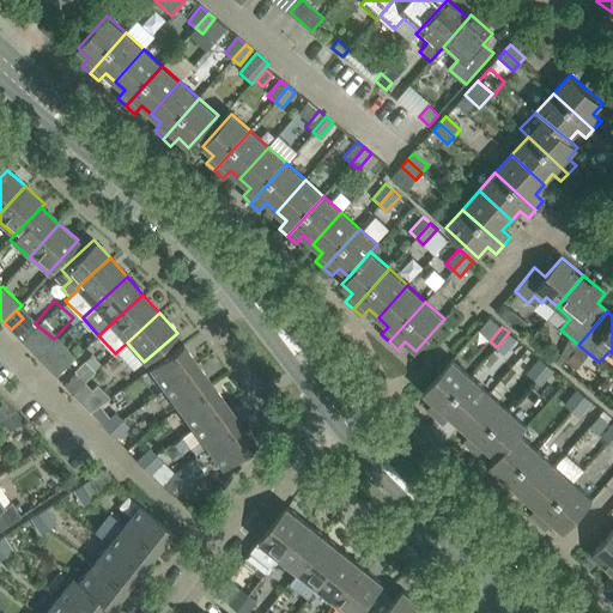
[(503,353),(516,338),(509,332),(497,347),(503,353)]
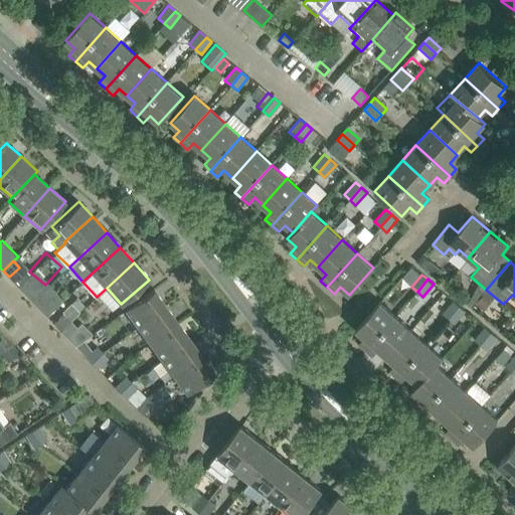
[(31,302),(43,291),(35,284),(24,294),(31,302)]
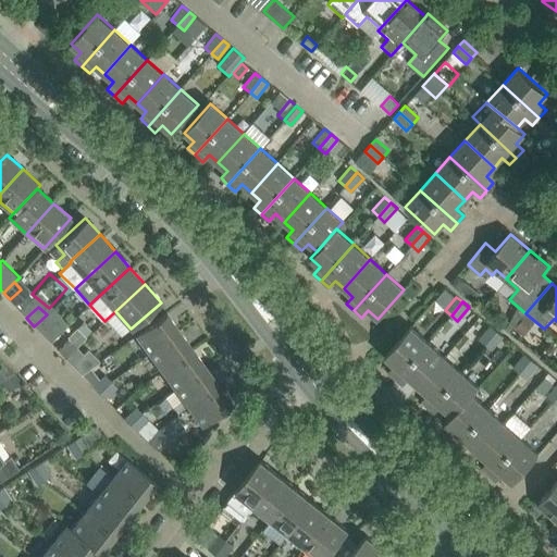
[(149,353),(180,331),(166,312),(136,335),(149,353)]
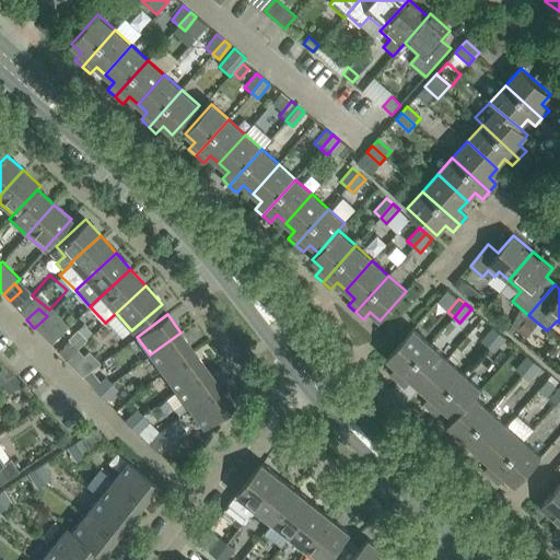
[(42,336),(54,324),(47,316),(34,328),(42,336)]
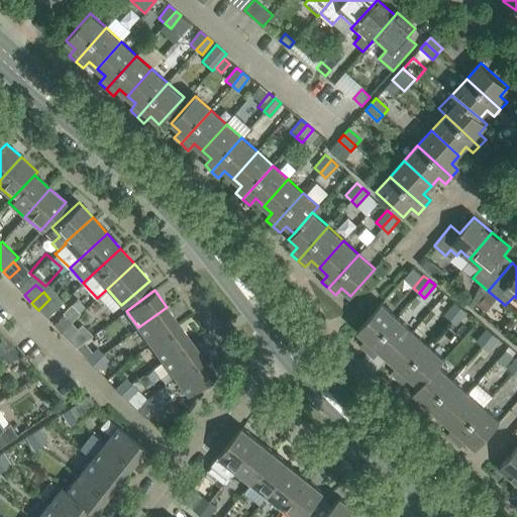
[(450,319),(460,306),(454,302),(444,315),(450,319)]
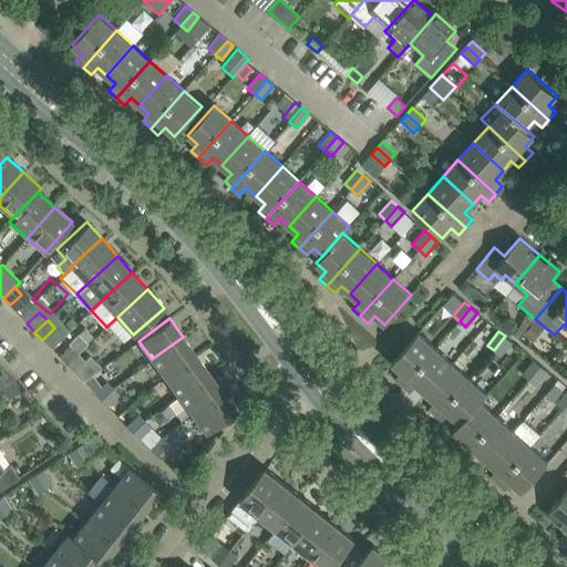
[(402,385),(435,349),(418,333),(391,363),(401,371),(394,379),(402,385)]
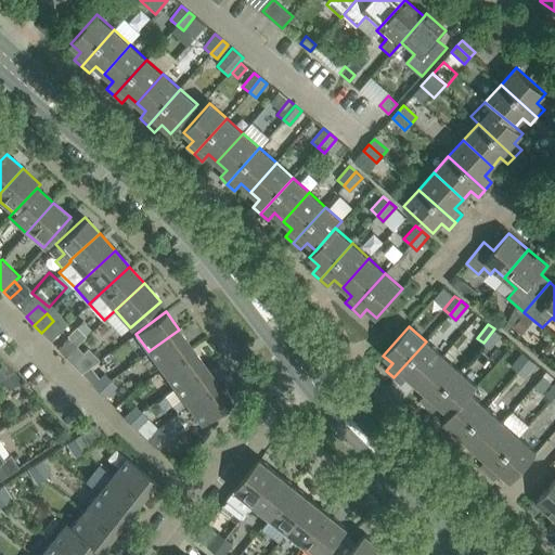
[(489,348),(501,334),(494,328),(483,343),(489,348)]
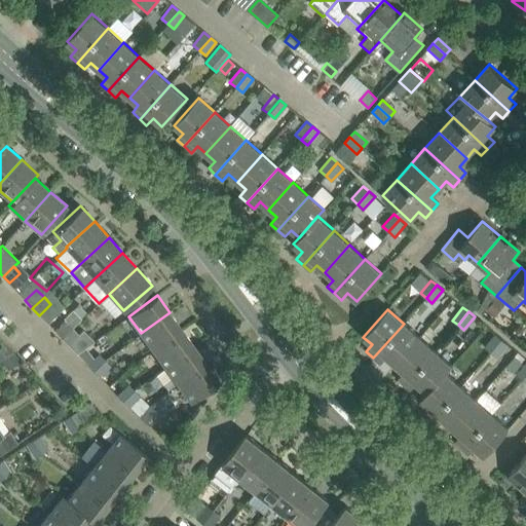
[(153,350),(182,330),(170,312),(141,333),(153,350)]
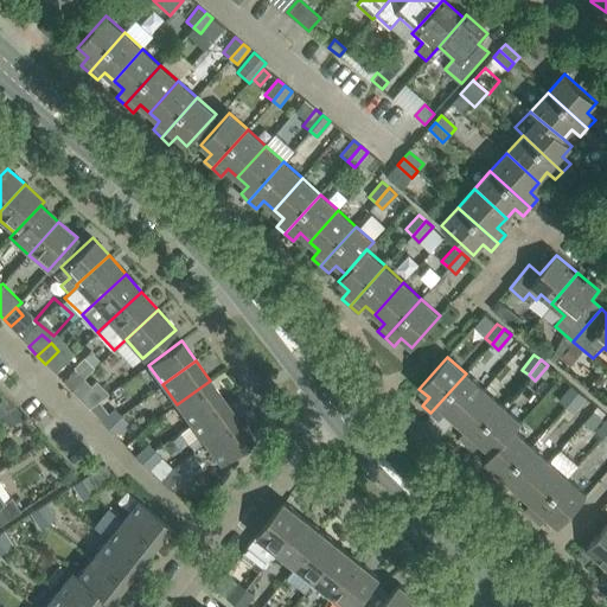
[(71,389),(83,377),(76,369),(63,381),(71,389)]
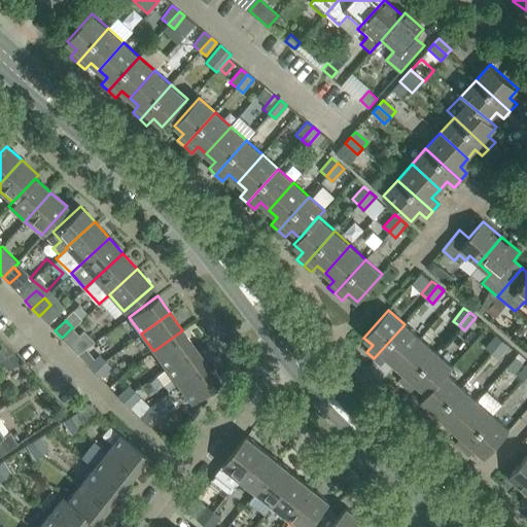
[(395,365),(420,338),(405,324),(374,358),(381,365),(387,358),(395,365)]
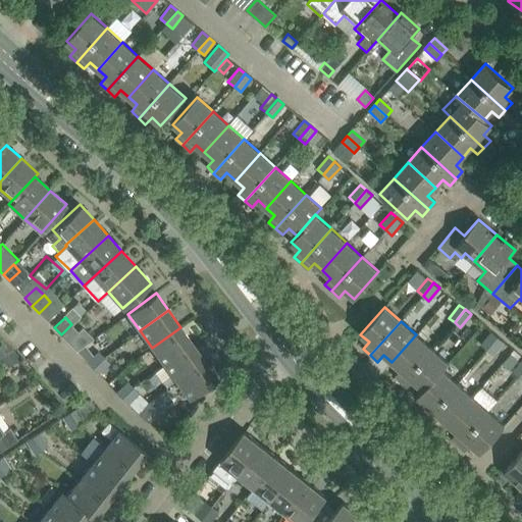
[(71,324),(61,334),(68,343),(76,351),(93,338),(82,327),(79,331),(71,324)]
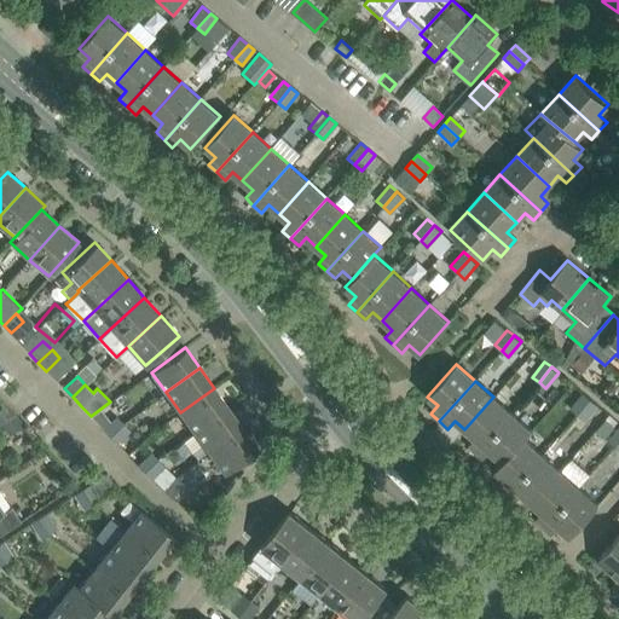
[(195,433),(229,408),(214,388),(180,412),(195,433)]
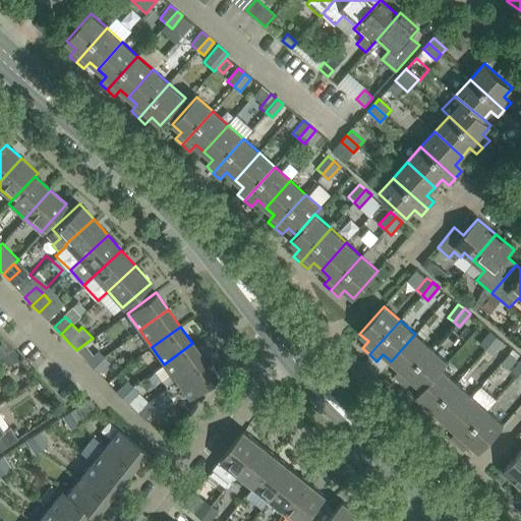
[(485,349),(497,336),(490,331),(479,344),(485,349)]
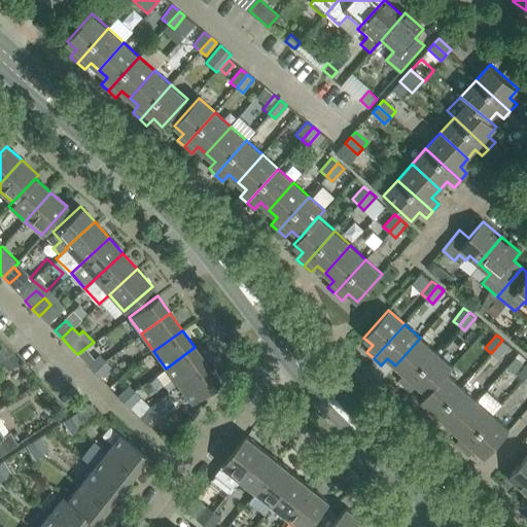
[(406,386),(436,352),(420,338),(395,365),(405,373),(398,380),(406,386)]
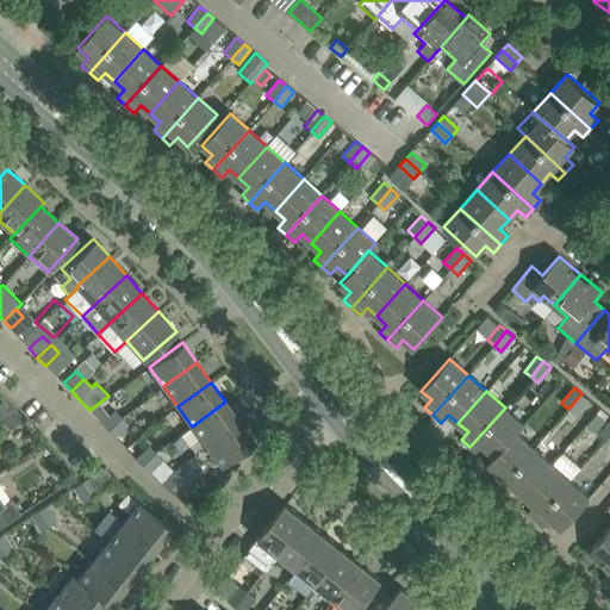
[(576,415),(589,398),(582,393),(568,409),(576,415)]
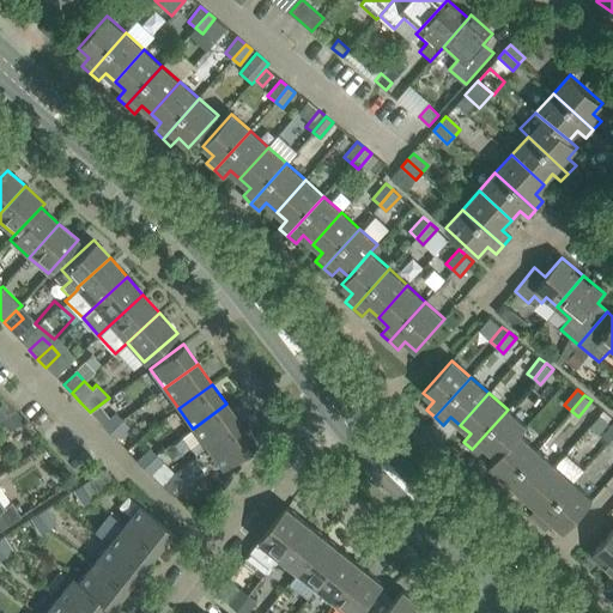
[(6,400),(0,406),(0,419),(0,420),(16,411),(6,400)]
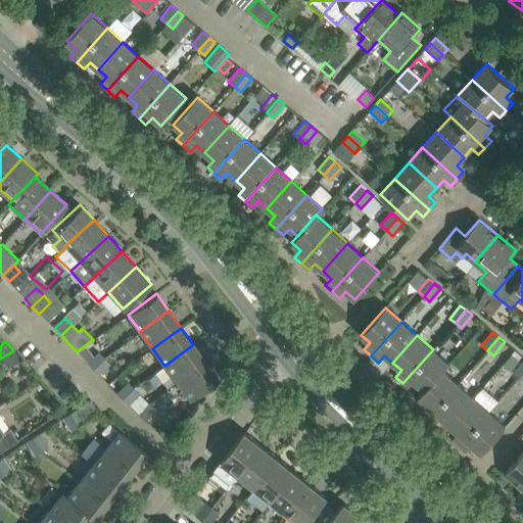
[(205,362),(193,344),(164,366),(177,382),(205,362)]
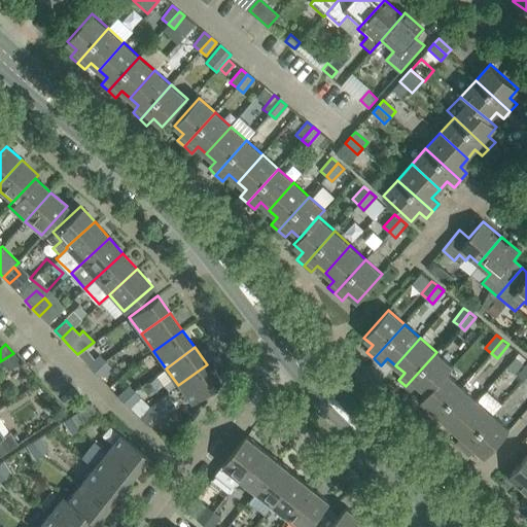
[(452,366),(436,352),(406,386),(413,393),(419,386),(426,393),(427,394),(446,373),(452,366)]
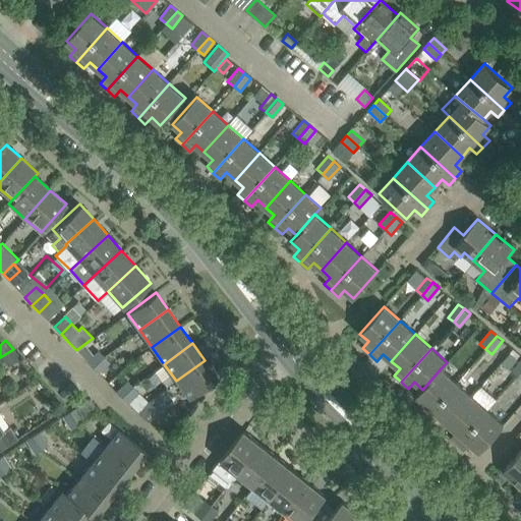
[(92,367),(103,356),(98,351),(88,362),(92,367)]
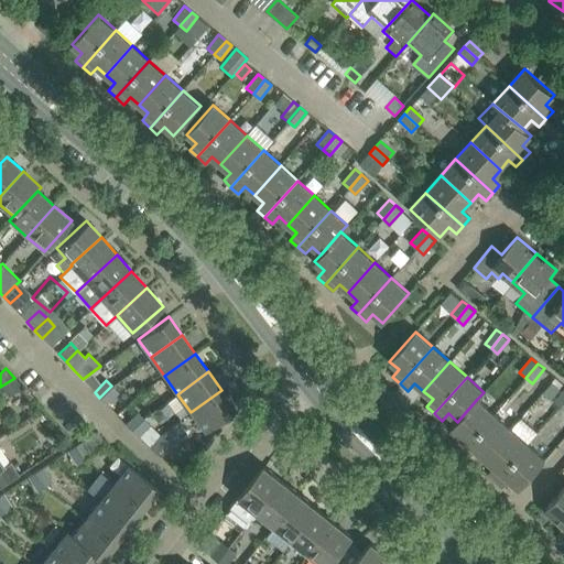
[(120,394),(111,386),(99,398),(108,405),(120,394)]
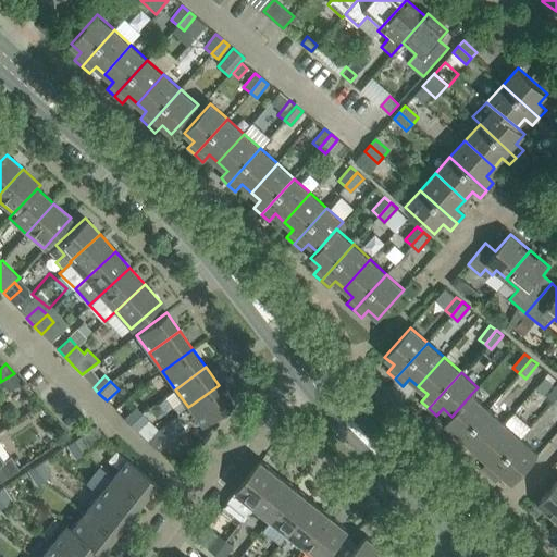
[(554,401),(556,396),(556,383),(547,396),(554,401)]
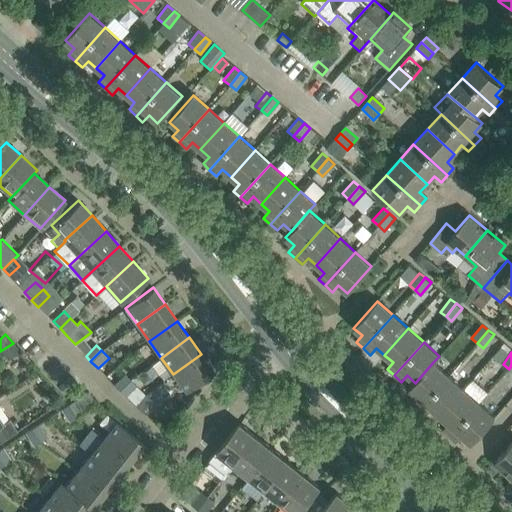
[(185,391),(211,373),(213,371),(201,354),(173,374),(185,391)]
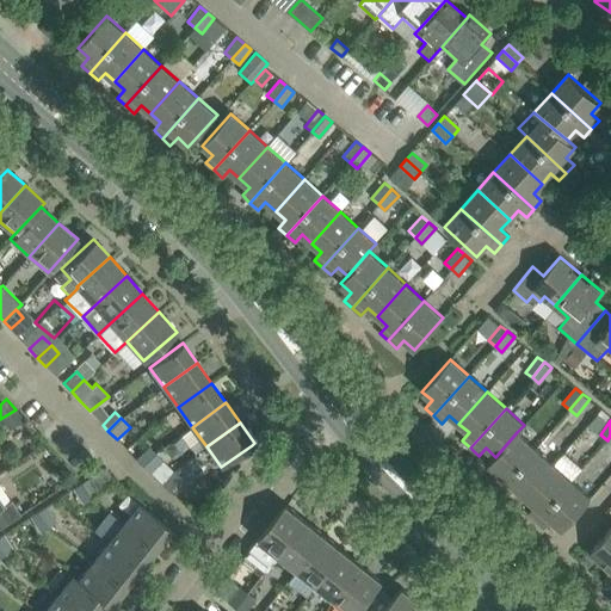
[(500,488),(536,449),(517,432),(495,457),(494,456),(487,464),(498,474),(492,481),(500,488)]
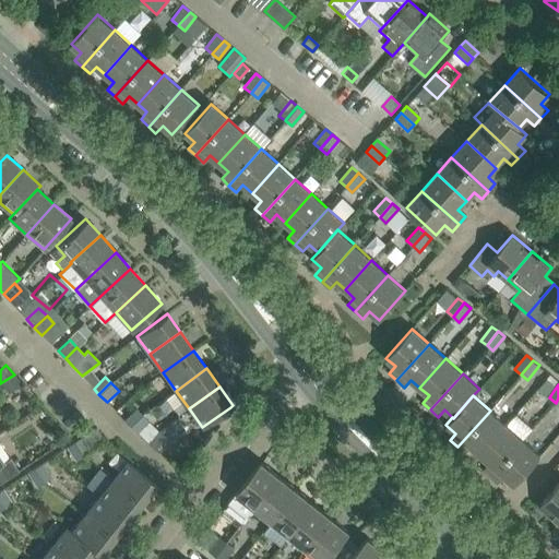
[(170,401),(155,420),(171,432),(187,413),(170,401)]
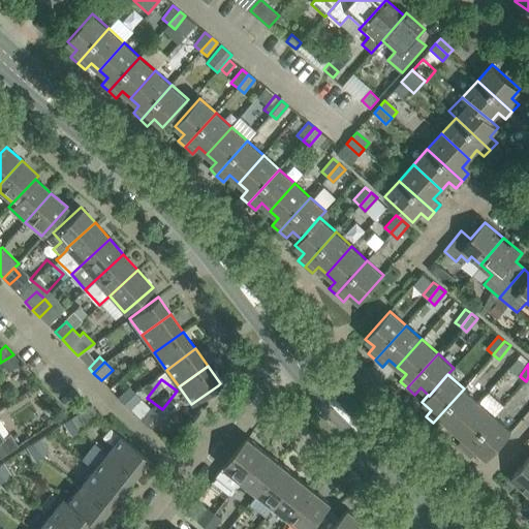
[(124,404),(134,394),(129,387),(118,398),(124,404)]
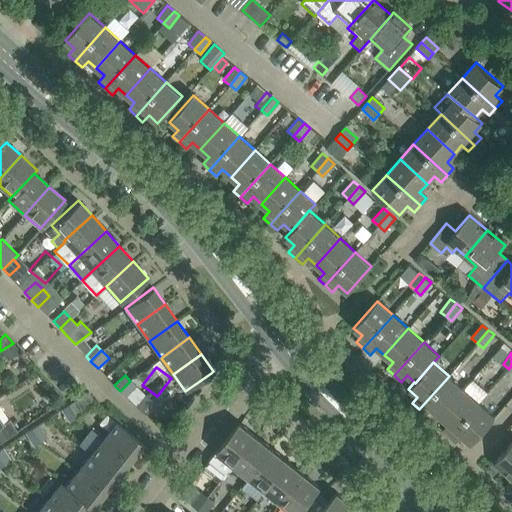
[(440,416),(464,389),(449,376),(419,409),(425,416),(431,409),(440,416)]
